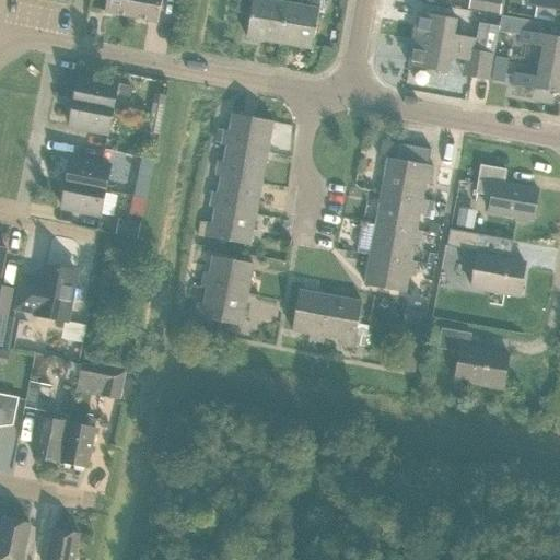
[(131,19),(135,0),(107,0),(105,13),(131,19)]
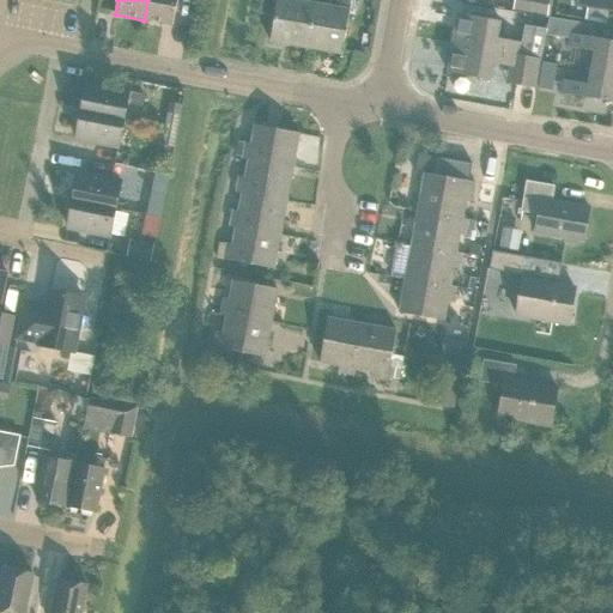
[(147,0),(144,20),(173,25),(177,0),(147,0)]
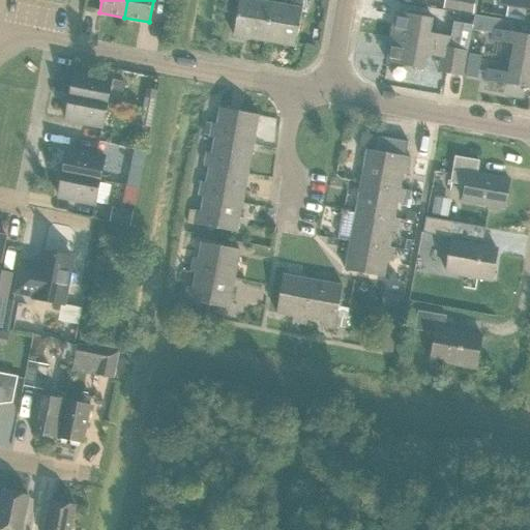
[(265,41),(271,4),(248,0),(239,0),(233,36),(265,41)]
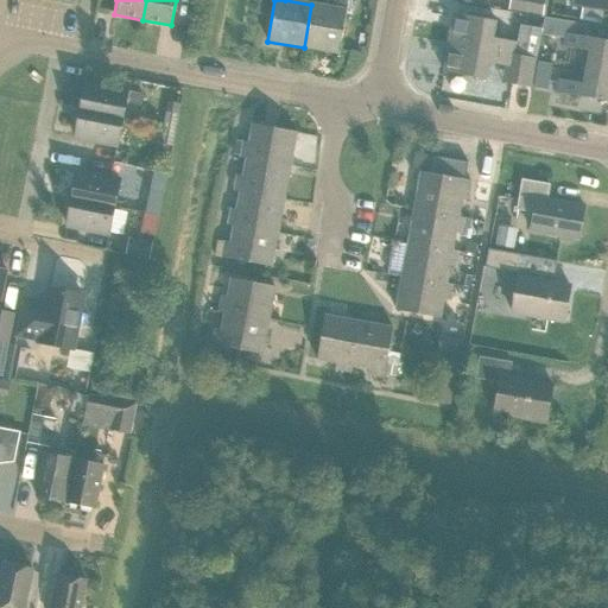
[(543,16),(545,0),(510,0),(508,10),(543,16)]
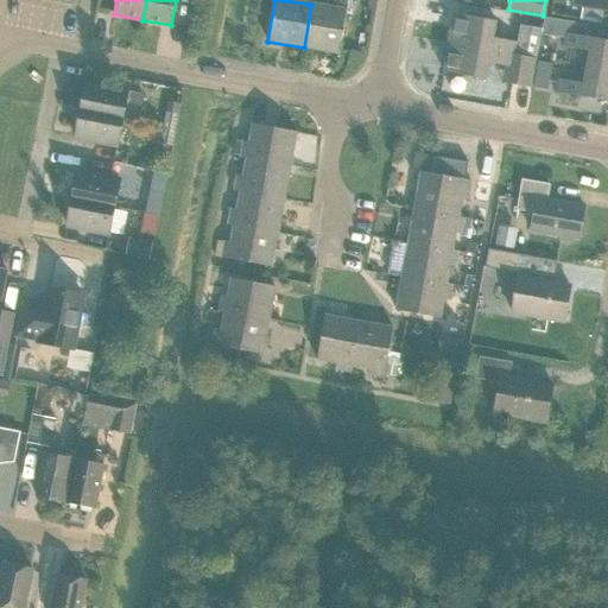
[(607,12),(607,0),(571,0),(571,6),(583,8),(605,12),(607,12)]
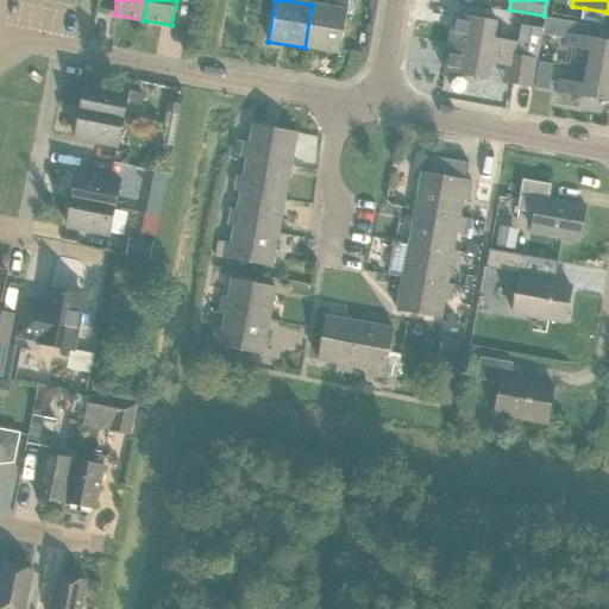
[(312,5),(305,48),(340,54),(347,11),(312,5)]
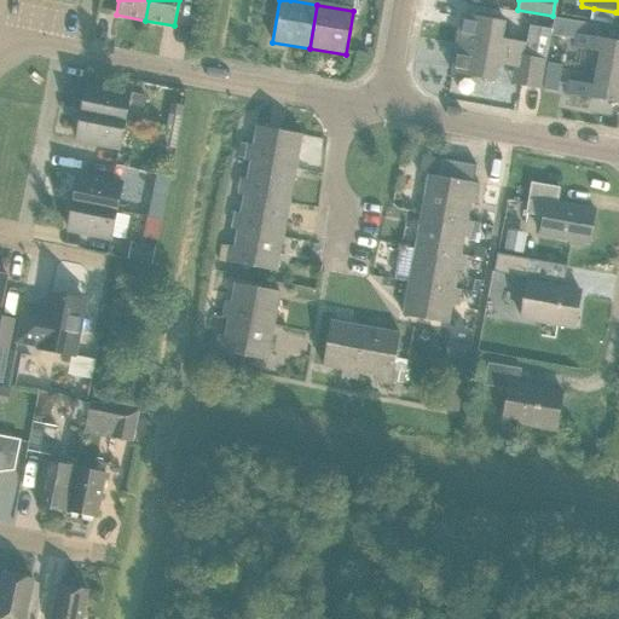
[(614,24),(615,12),(594,9),(591,19),(614,24)]
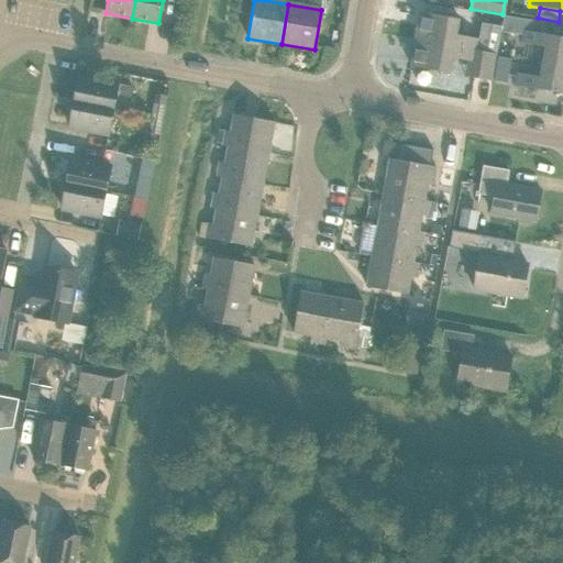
[(416,41),(479,52),(482,41),(456,36),(460,21),(421,13),(416,41)]
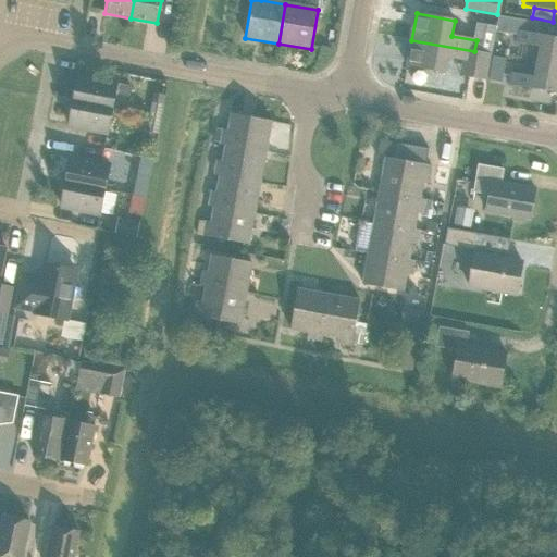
[(474,51),(492,54),(496,27),(479,24),(477,40),(474,51)]
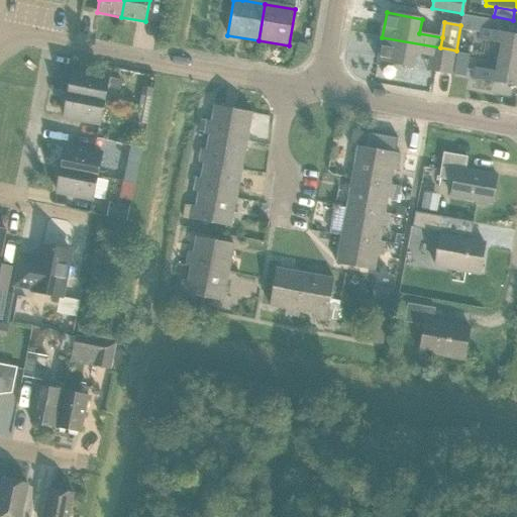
[(500,58),(516,61),(516,34),(482,29),(480,39),(502,43),(500,58)]
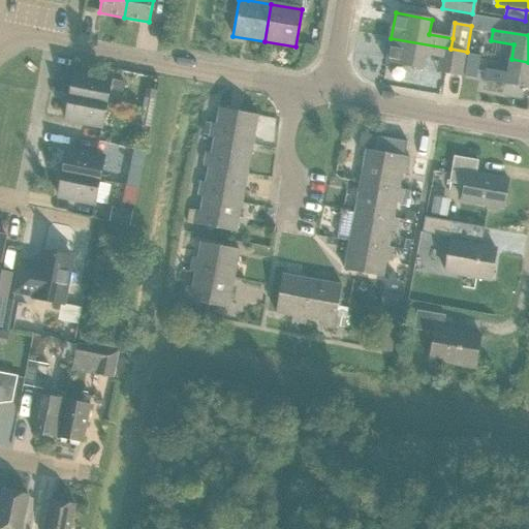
[(467,52),(450,49),(391,38),(386,63),(423,70),(426,55),(439,58),(436,72),(462,76),(467,52)]
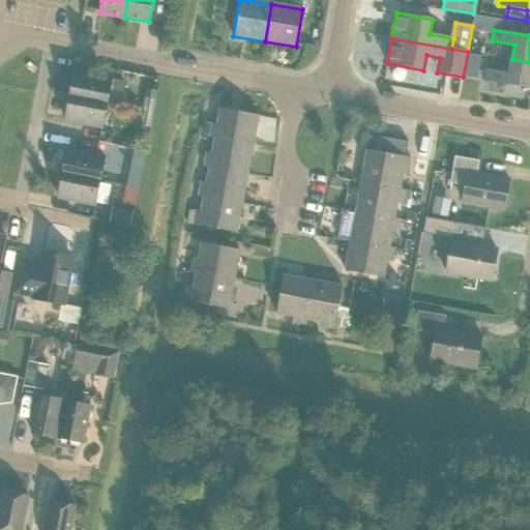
[(477,78),(481,56),(469,54),(465,76),(477,78)]
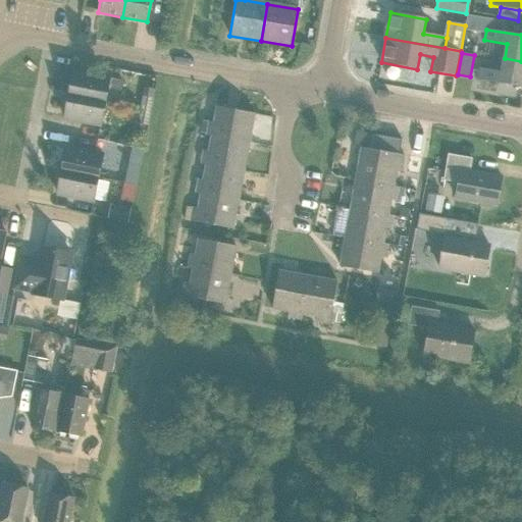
[(521,87),(521,61),(505,58),(502,72),(479,68),(477,80),(521,87)]
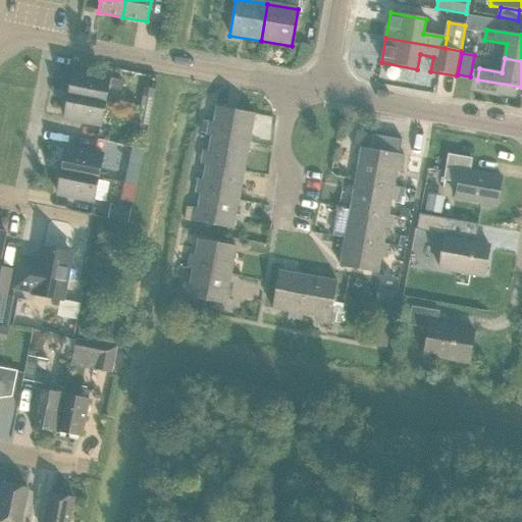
[(69,95),(105,102),(108,89),(120,91),(122,81),(74,71),(69,95)]
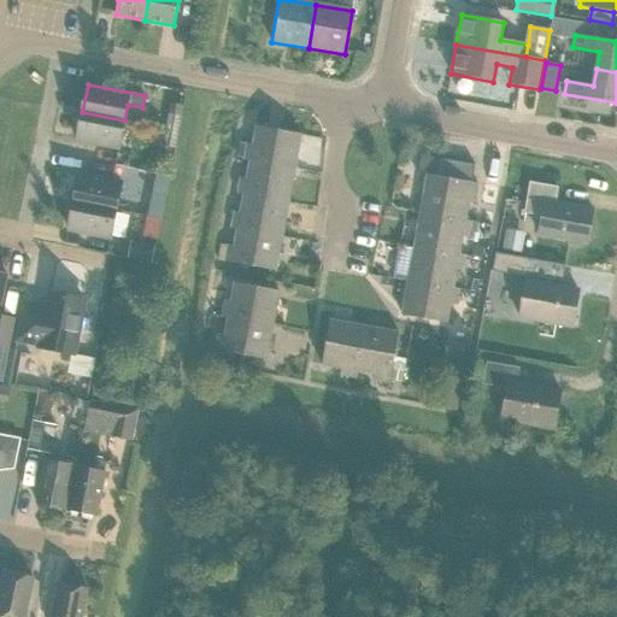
[(165,129),(178,131),(183,106),(170,104),(169,112),(165,129)]
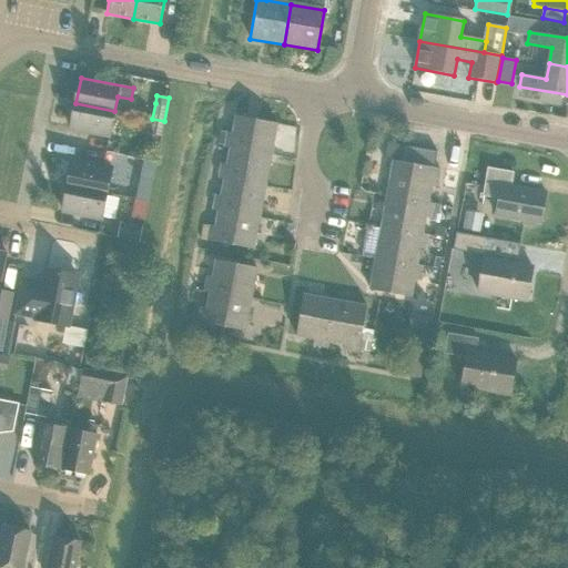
[(110,137),(114,111),(75,103),(70,129),(110,137)]
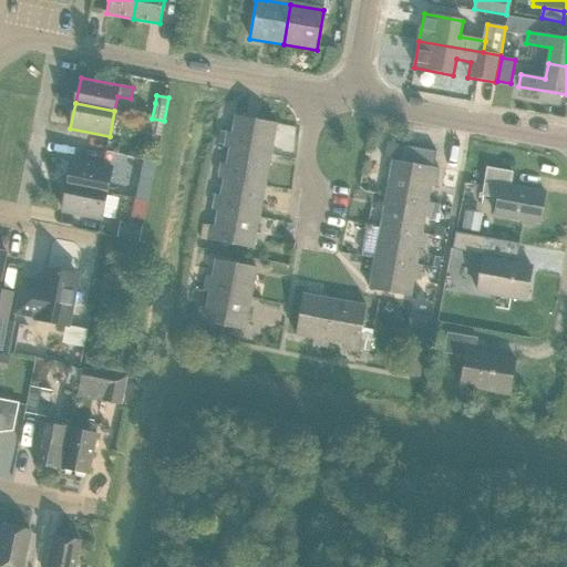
[(230,148),(270,156),(277,124),(236,116),(233,134),(227,133),(225,147),(230,148)]
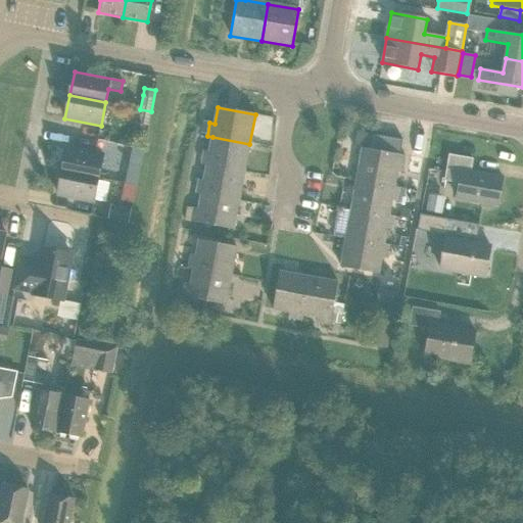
[(148,126),(151,111),(140,109),(137,123),(148,126)]
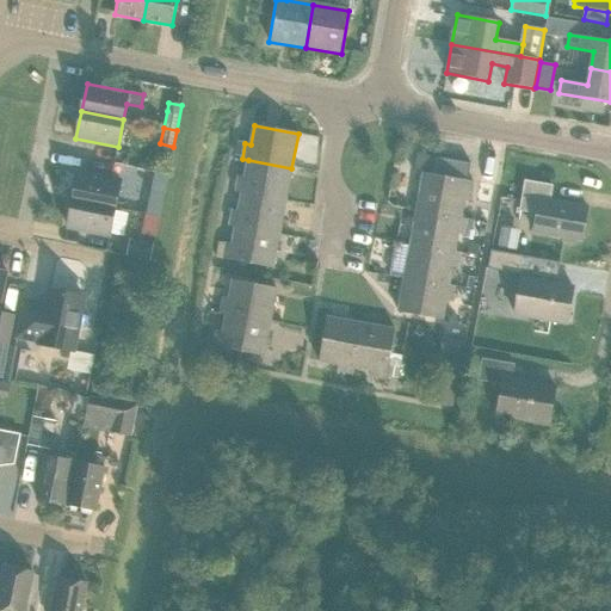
[(417,210),(461,218),(464,199),(470,201),(474,183),(468,181),(470,164),(436,158),(433,174),(424,173),(417,210)]
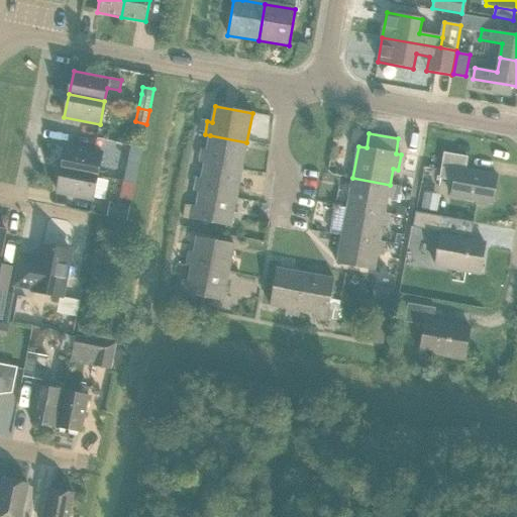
[(241,171),(246,142),(210,135),(207,150),(202,149),(199,163),(204,164),(241,171)]
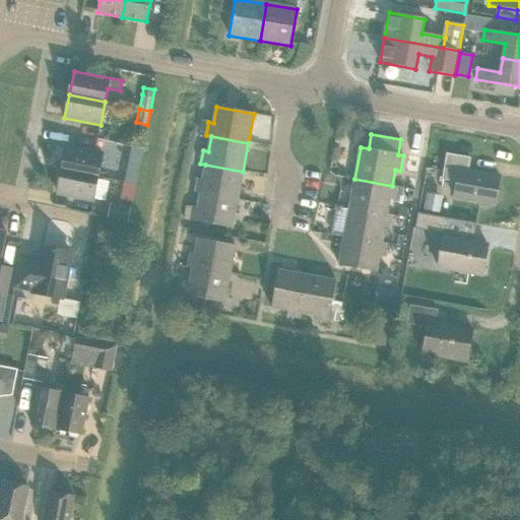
[(135,184),(143,149),(109,142),(106,154),(129,159),(124,182),(135,184)]
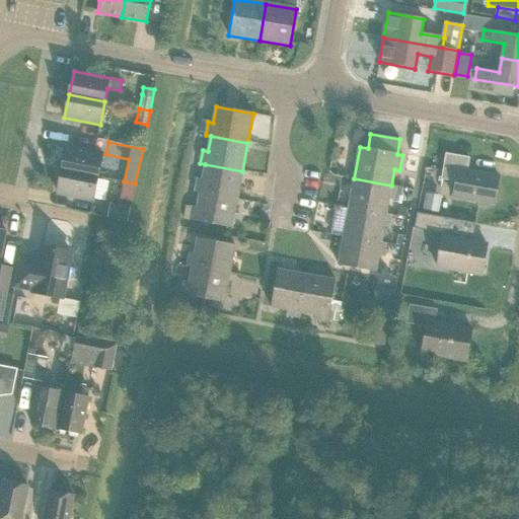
[(62,170),(97,177),(102,154),(67,147),(62,170)]
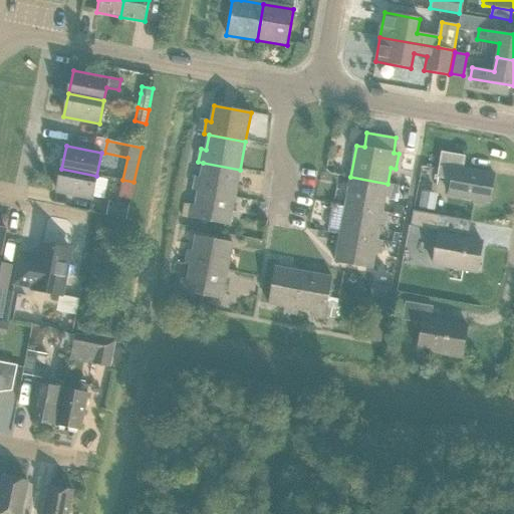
[(489,203),(494,175),(463,169),(465,157),(442,153),(438,178),(452,180),(449,196),(474,201),(474,203),(484,205),(484,202),(489,203)]
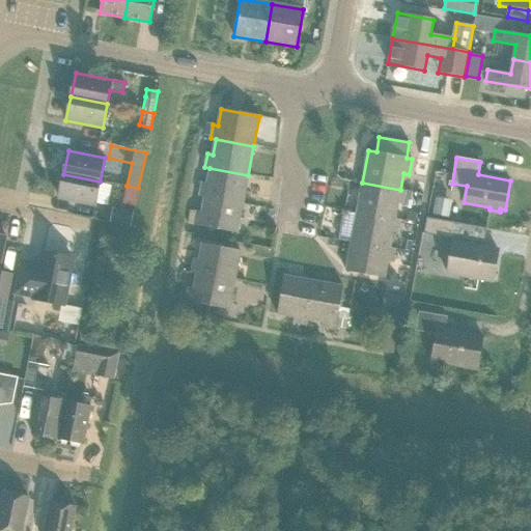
[(243,204),(248,175),(210,168),(207,184),(202,183),(199,197),(204,197),(243,204)]
